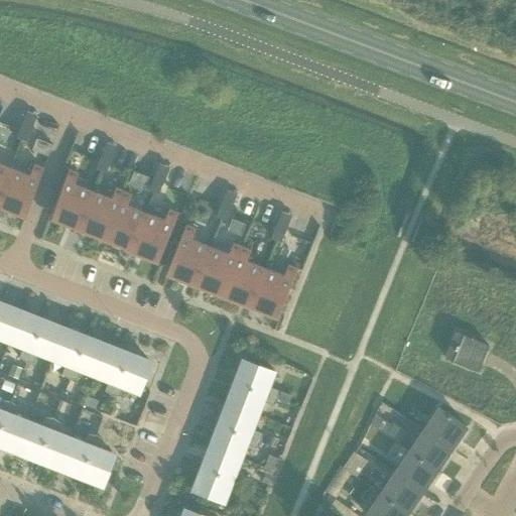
[(35,115),(25,111),(20,124),(30,128),(35,115)]
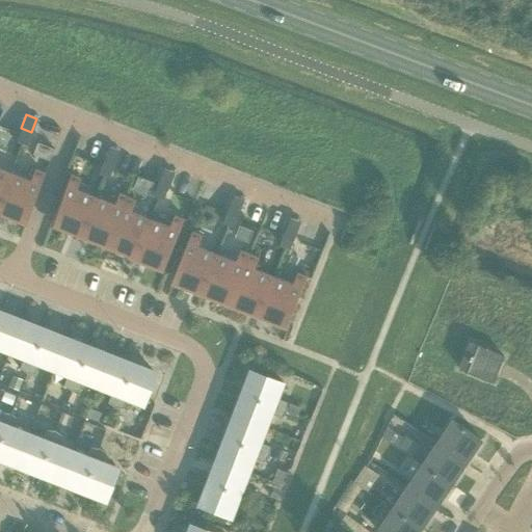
[(31,132),(21,128),(16,141),(26,145),(31,132)]
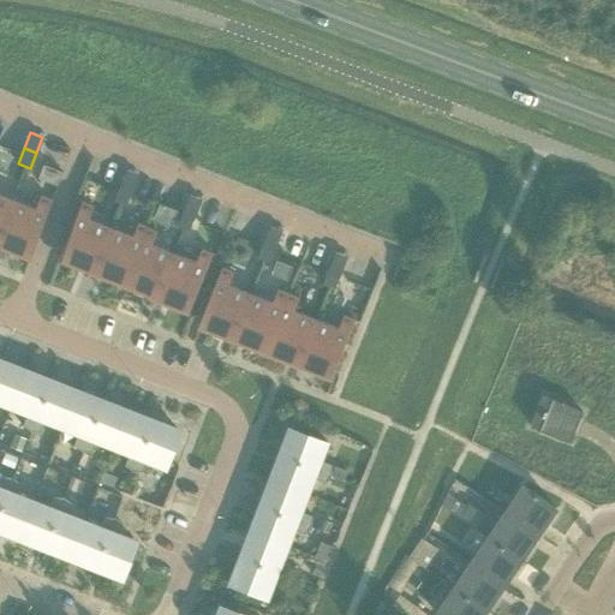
[(137,174),(125,169),(119,185),(131,190),(137,174)]
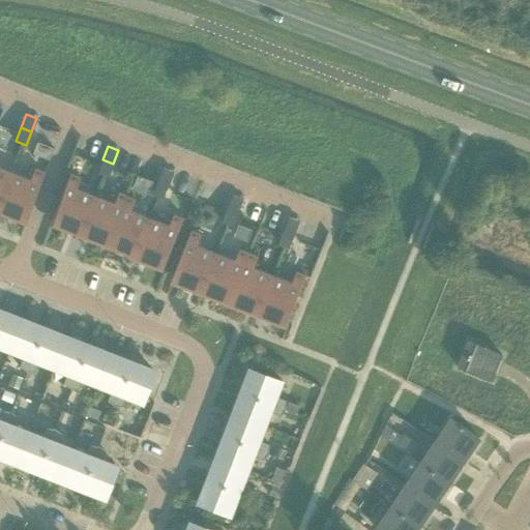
[(113,164),(102,159),(97,173),(108,177),(113,164)]
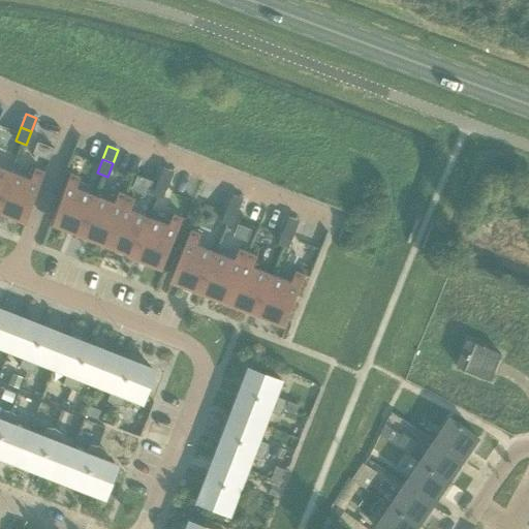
[(0,195),(9,172),(0,167),(0,195)]
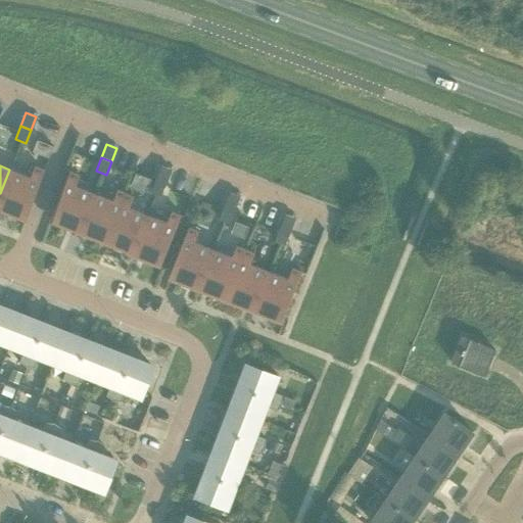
[(29,177),(9,170),(0,193),(0,210),(22,220),(43,170),(33,165),(29,177)]
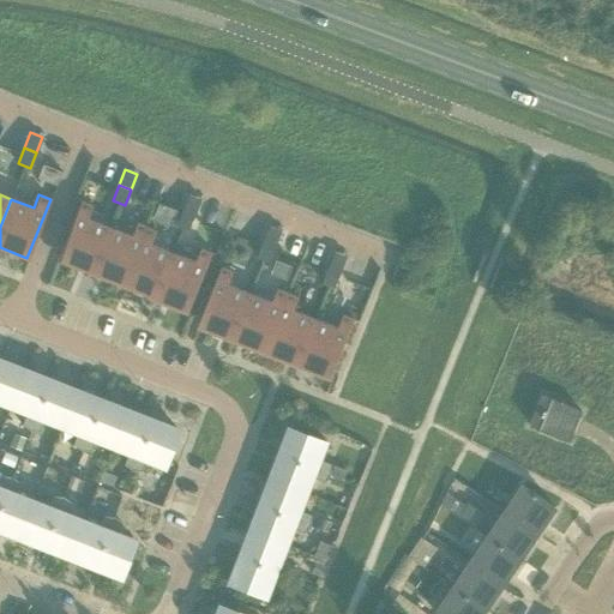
[(202,199),(190,194),(184,210),(196,215),(202,199)]
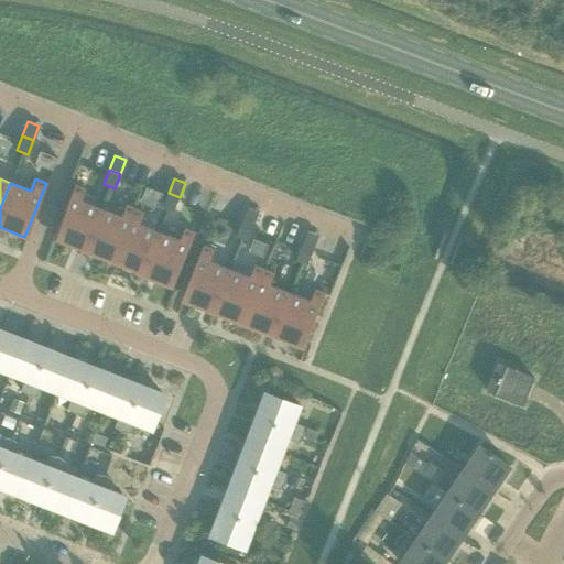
[(84,188),(74,184),(52,239),(83,251),(99,208),(79,201),(84,188)]
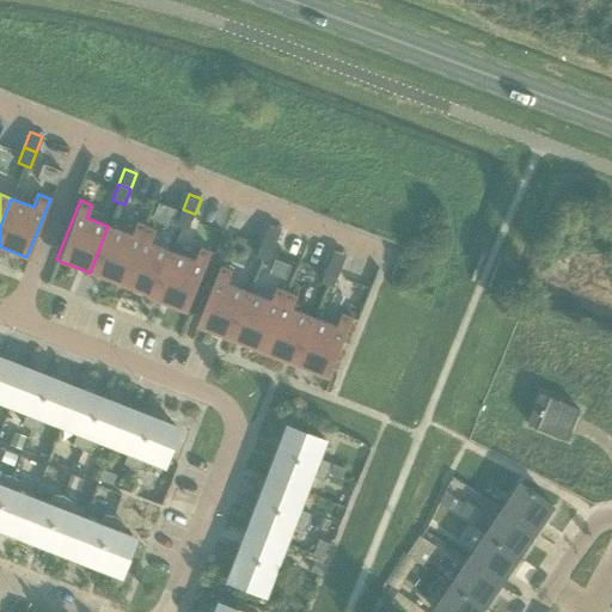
[(195,214),(183,209),(177,225),(189,230),(195,214)]
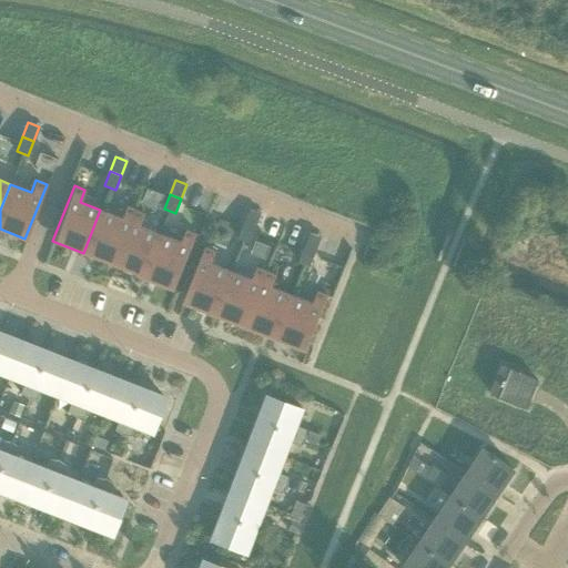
[(121,219),(100,210),(83,253),(114,264),(135,210),(125,205),(121,219)]
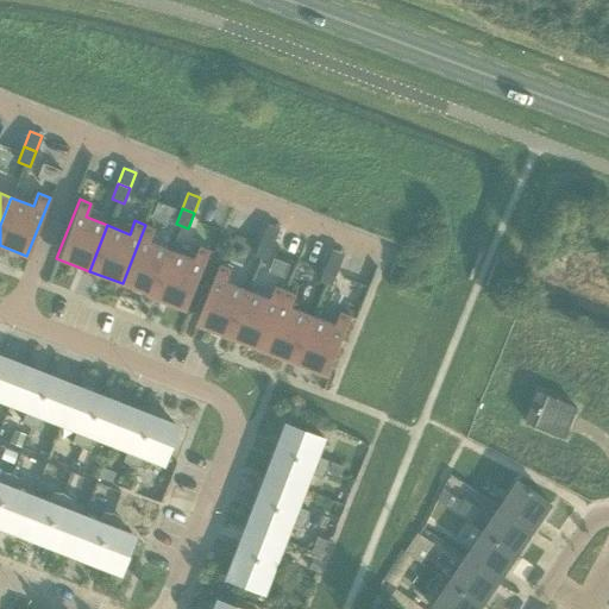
[(280,228),(268,224),(262,239),(274,244),(280,228)]
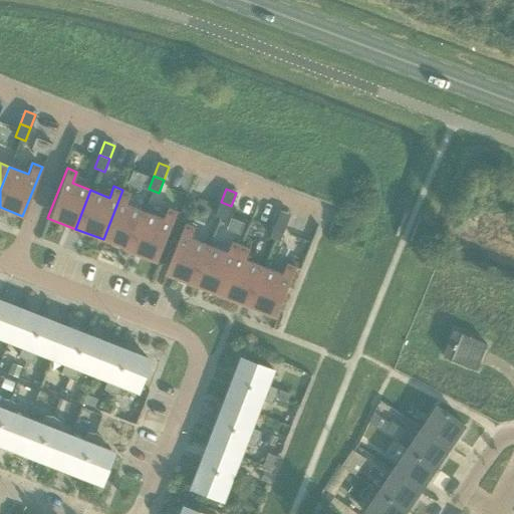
[(132,193),(122,190),(103,239),(131,250),(146,212),(127,205),(132,193)]
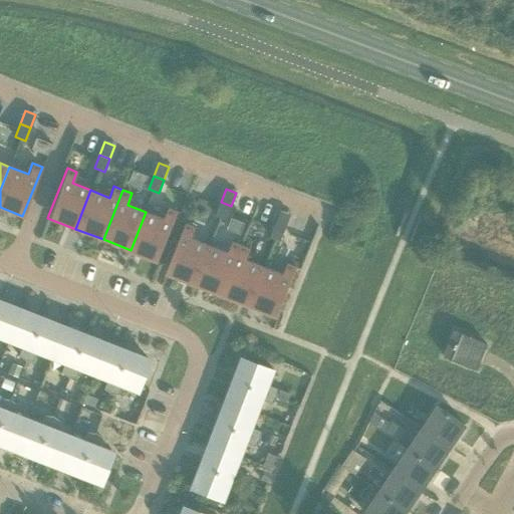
[(231,206),(221,202),(216,215),(226,219),(231,206)]
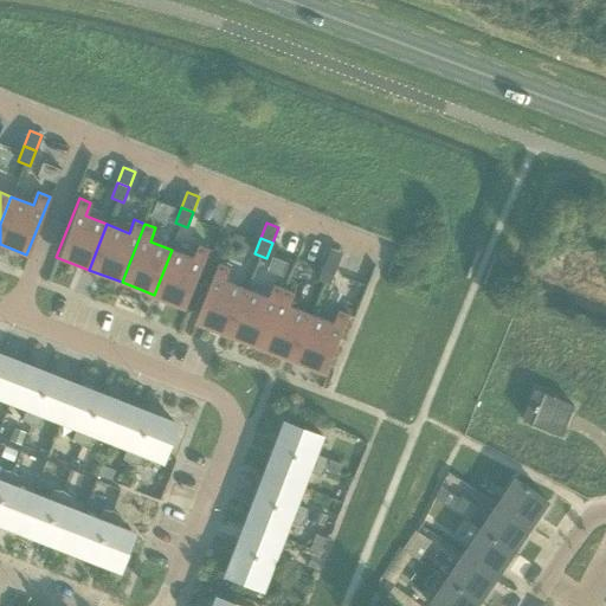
[(194,258),(172,250),(154,295),(187,308),(211,250),(199,245),(194,258)]
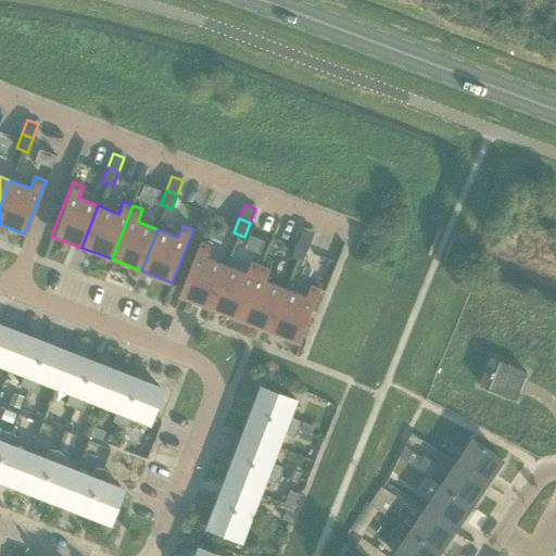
[(315,232),(304,228),(299,242),(310,247),(315,232)]
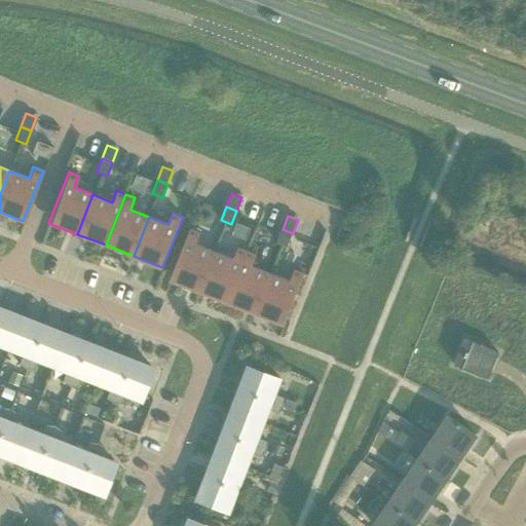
[(200,232),(190,228),(171,279),(199,291),(215,251),(196,243),(200,232)]
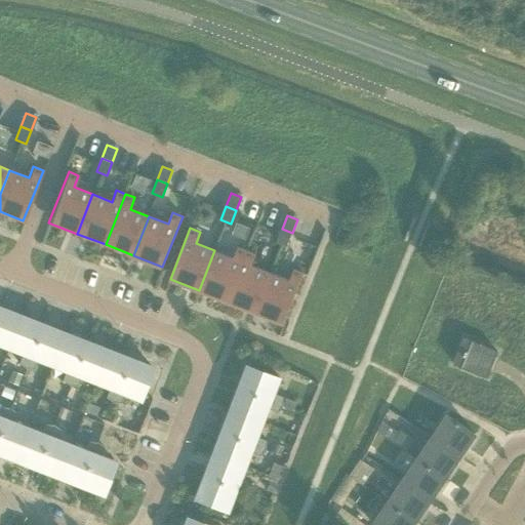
[(292,233),(282,229),(277,242),(287,246),(292,233)]
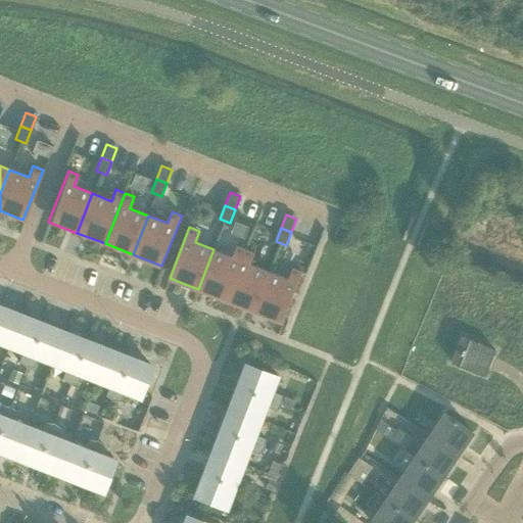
[(233,257),(214,249),(198,289),(226,299),(246,249),(237,245),(233,257)]
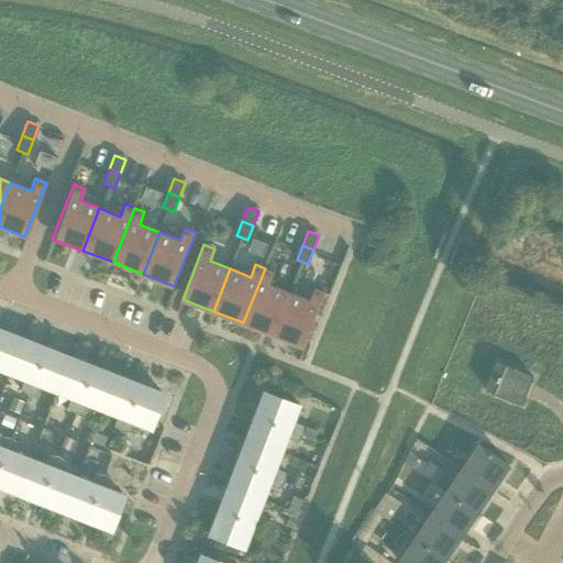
[(275,272),(265,268),(243,322),(274,334),(290,293),(269,285),(275,272)]
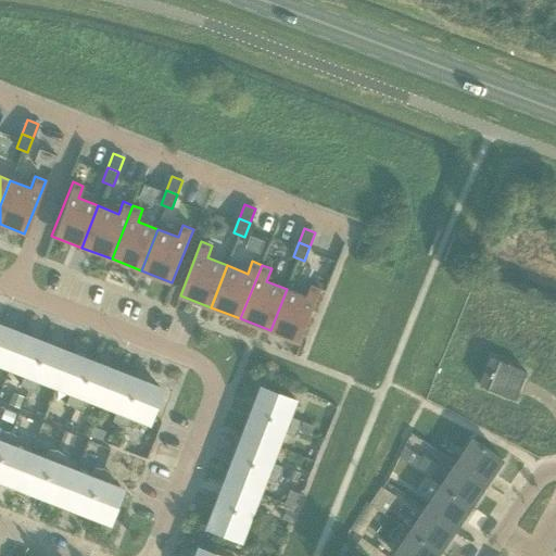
[(306,297),(287,289),(270,330),(301,342),(321,289),(312,285),(306,297)]
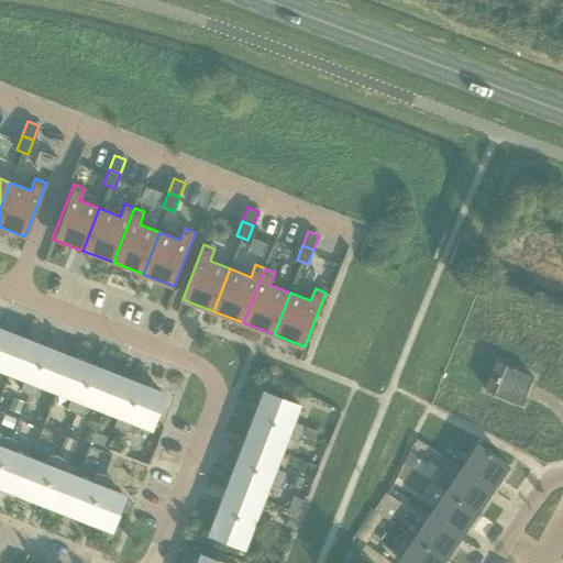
[(0,370),(9,373),(22,338),(0,329),(0,370)]
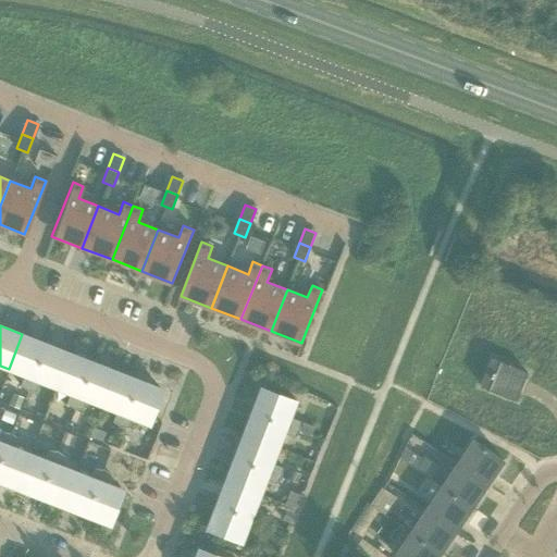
[(27,390),(45,344),(22,334),(9,369),(24,375),(21,384),(27,390)]
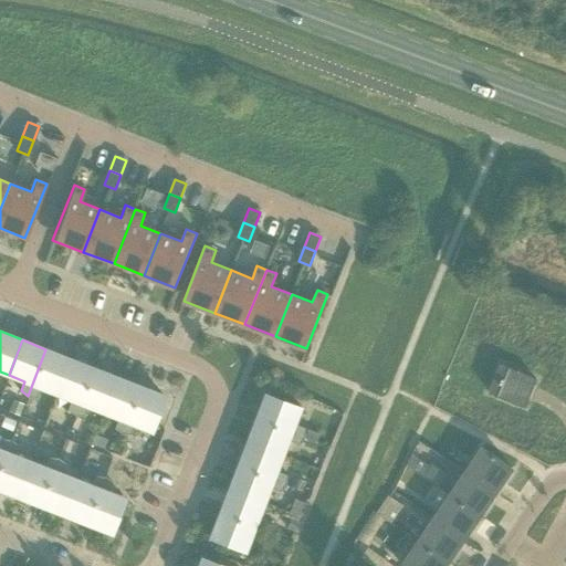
[(55,394),(70,358),(45,349),(28,396),(28,397),(38,397),(41,388),(55,394)]
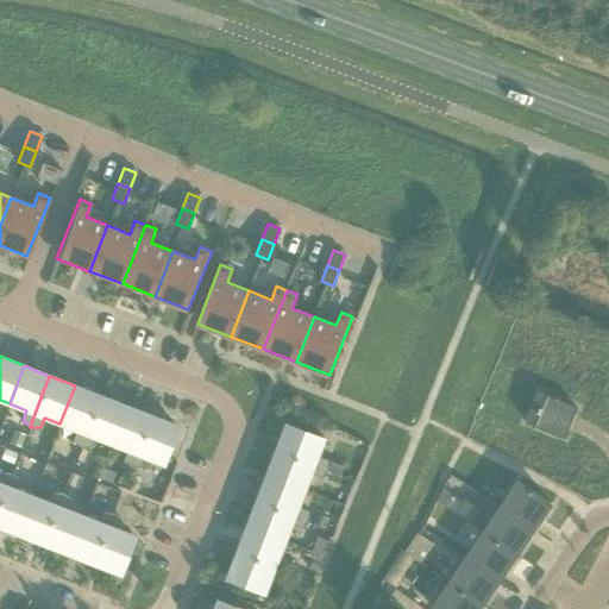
[(80,446),(100,395),(75,385),(60,424),(77,429),(73,440),(80,446)]
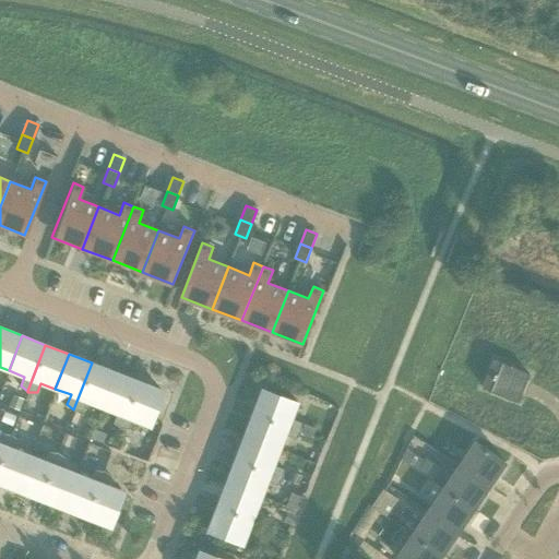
[(519,401),(530,373),(494,359),(483,387),(519,401)]
